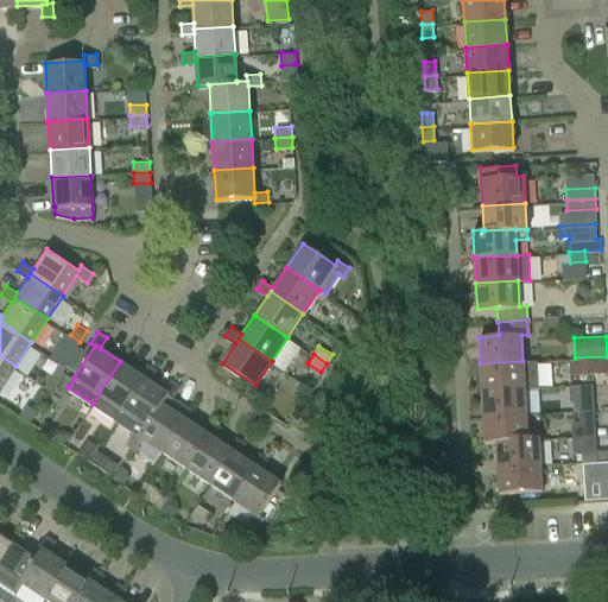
[(0,355),(0,388),(16,366),(0,355)]
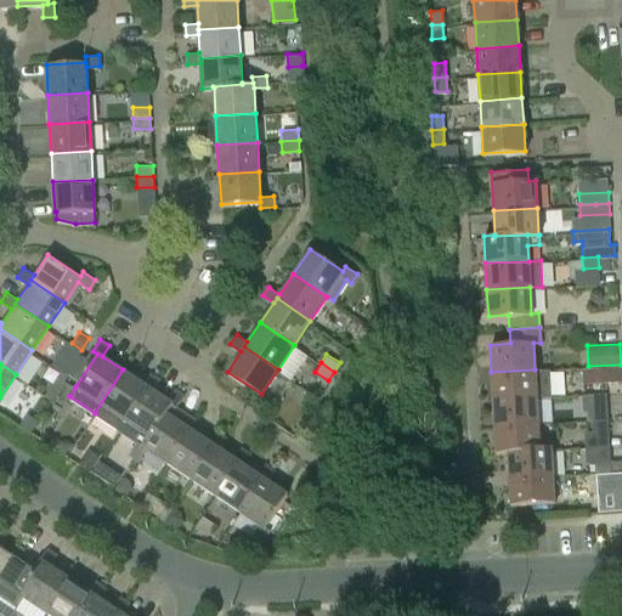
[(588,366),(582,366),(583,382),(621,379),(621,376),(621,365),(588,366)]
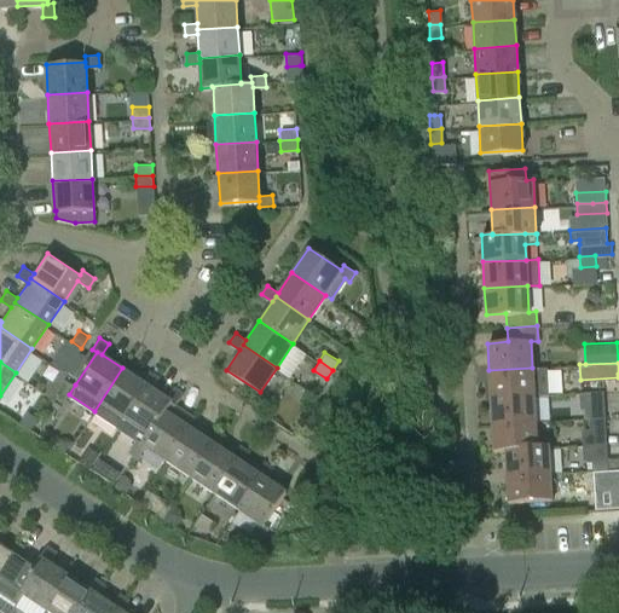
[(548,366),(532,368),(489,370),(491,395),(533,393),(549,393),(548,366)]
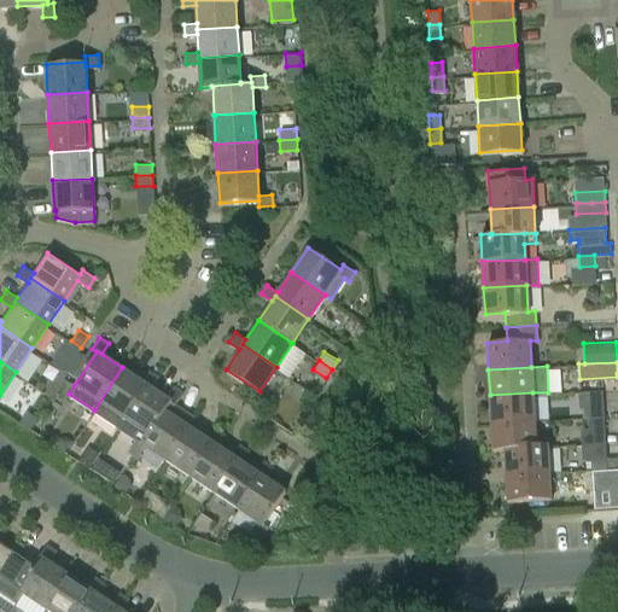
[(122,367),(94,411),(117,426),(124,417),(146,383),(151,386),(158,376),(149,369),(141,380),(122,367)]
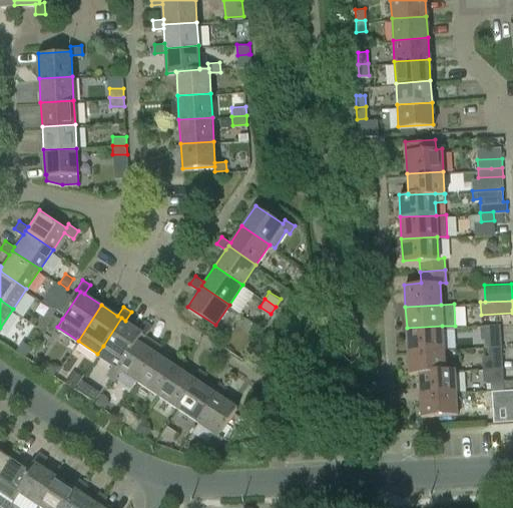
[(103,346),(97,354),(112,364),(113,363),(117,366),(122,359),(123,359),(136,340),(137,340),(142,333),(145,335),(151,325),(143,320),(137,329),(125,321),(121,318),(103,346)]
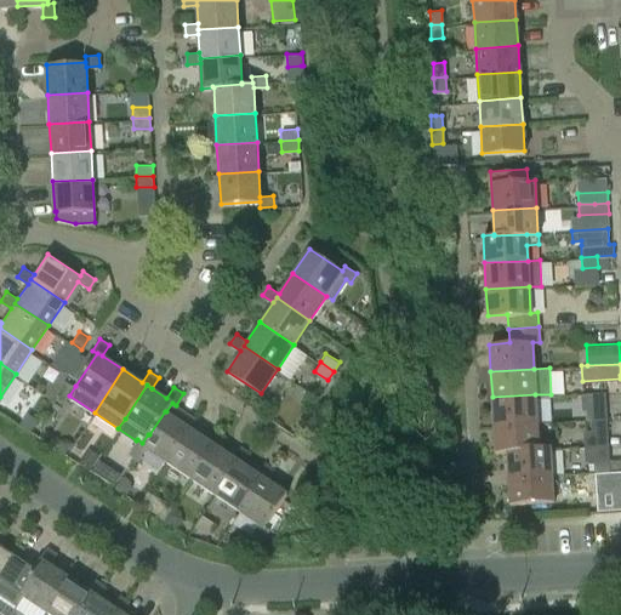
[(537,421),(535,394),(493,397),(494,423),(537,421)]
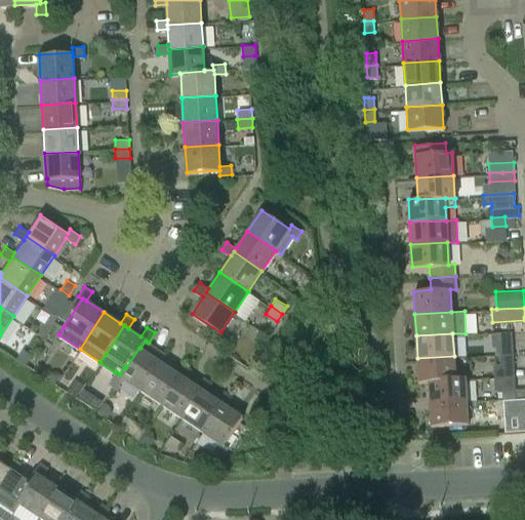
[(115,372),(110,382),(117,387),(123,377),(140,390),(160,361),(165,354),(149,343),(146,341),(140,348),(139,348),(126,367),(125,367),(120,374),(116,371),(115,372)]
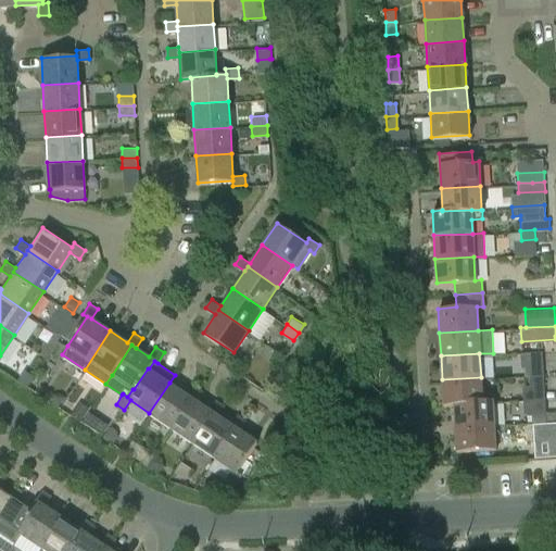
[(529,365),(529,375),(543,374),(542,364),(529,365)]
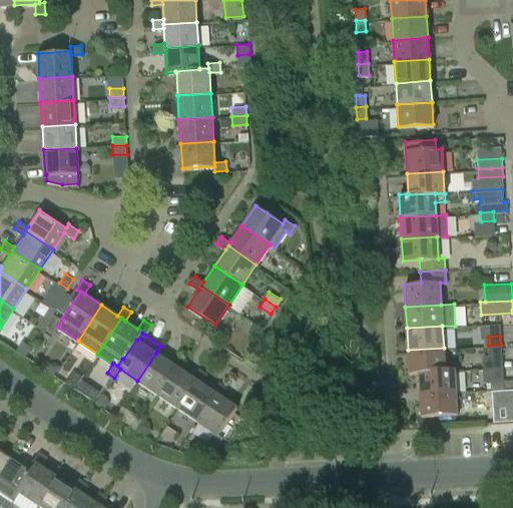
[(31,346),(23,341),(17,349),(26,355),(31,346)]
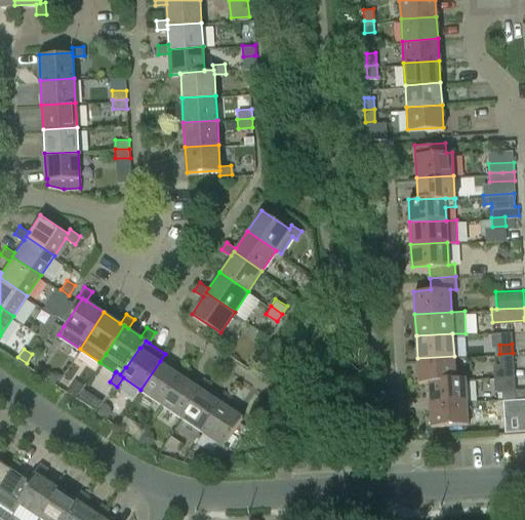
[(514,362),(513,353),(499,354),(500,363),(514,362)]
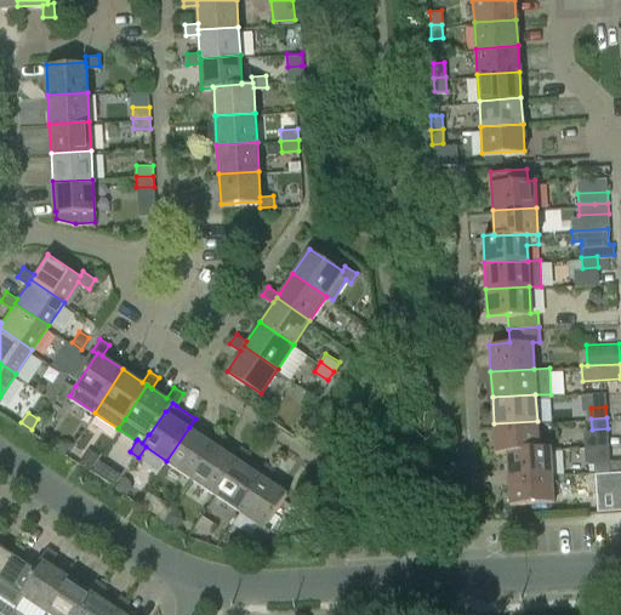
[(539,448),(539,446),(537,421),(494,423),(495,450),(507,450),(507,449),(539,448)]
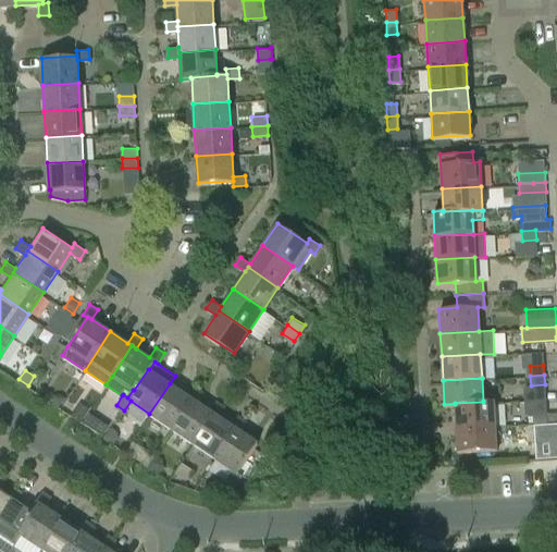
[(170,383),(149,414),(171,428),(192,397),(196,401),(201,391),(194,385),(187,395),(170,383)]
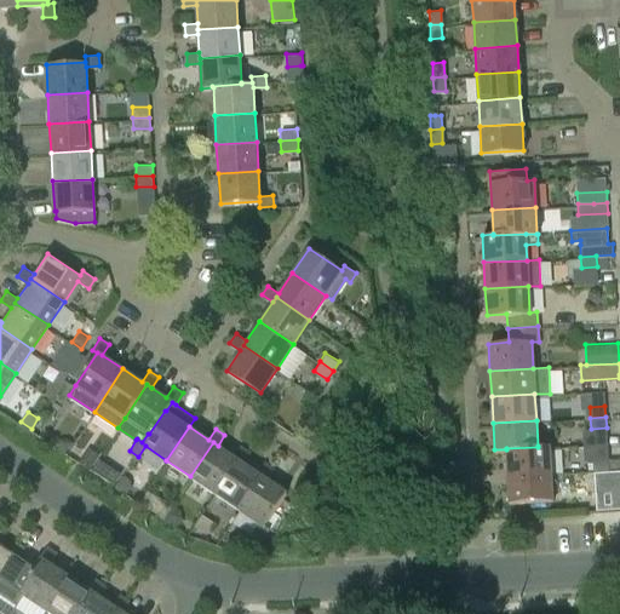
[(73,441),(67,436),(59,437),(55,443),(65,451),(73,441)]
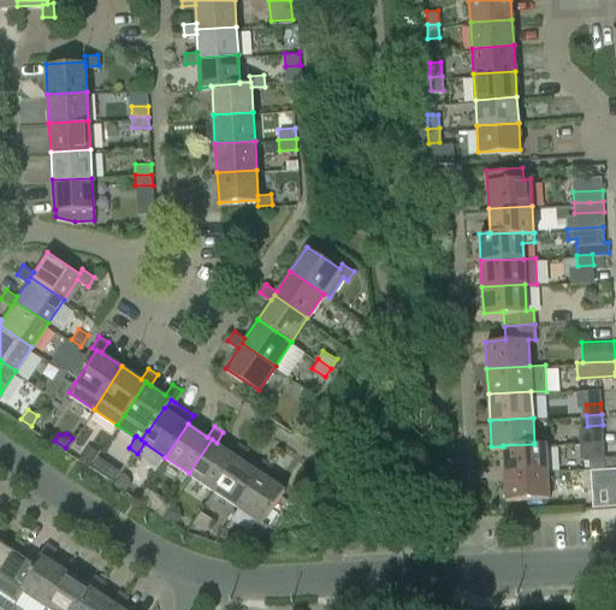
[(212,439),(189,473),(213,489),(236,456),(240,459),(247,448),(238,442),(231,452),(217,443),(212,439)]
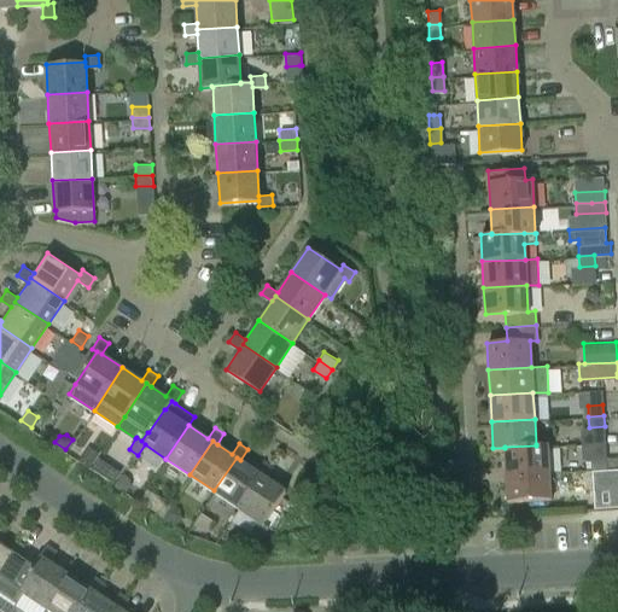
[(505,447),(505,448),(506,473),(549,471),(548,443),(536,444),(536,446),(505,447)]
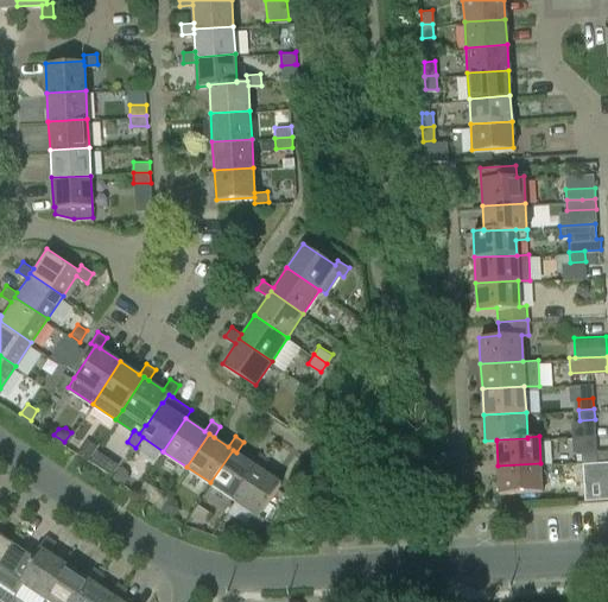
[(87,437),(78,450),(89,458),(97,444),(87,437)]
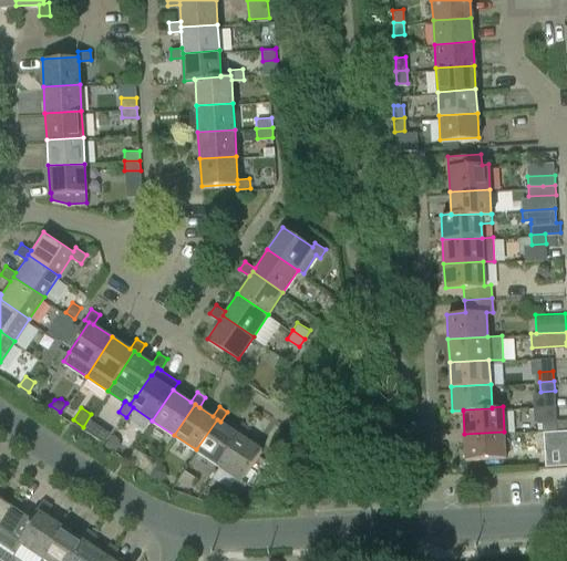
[(543,429),(557,428),(556,418),(542,419),(543,429)]
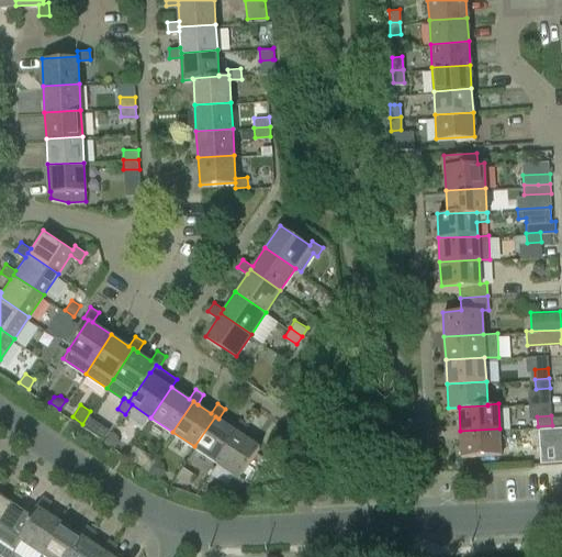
[(215,416),(194,446),(216,461),(237,431),(240,433),(247,423),(239,418),(233,427),(218,419),(215,416)]
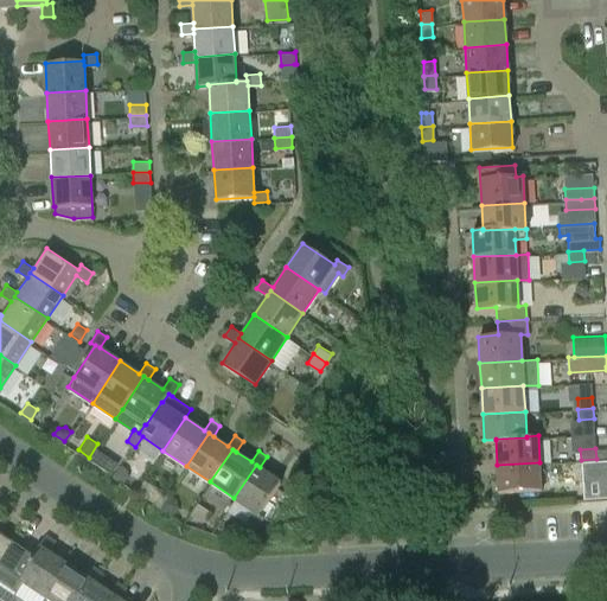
[(119,462),(110,456),(103,468),(112,474),(119,462)]
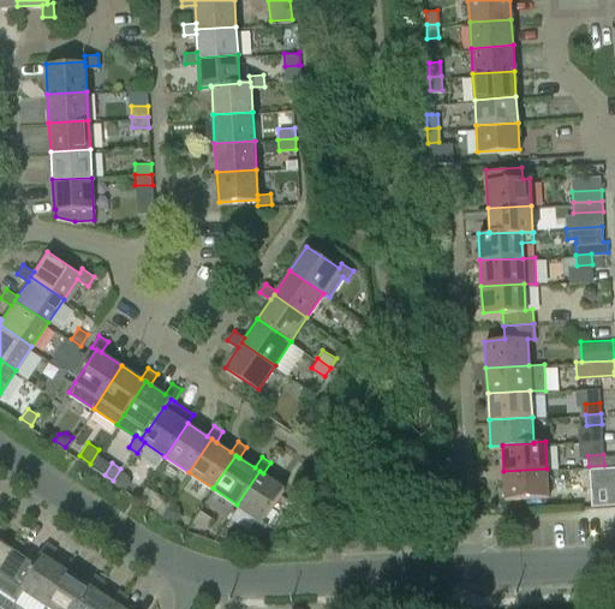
[(614,464),(589,466),(591,505),(614,502),(614,464)]
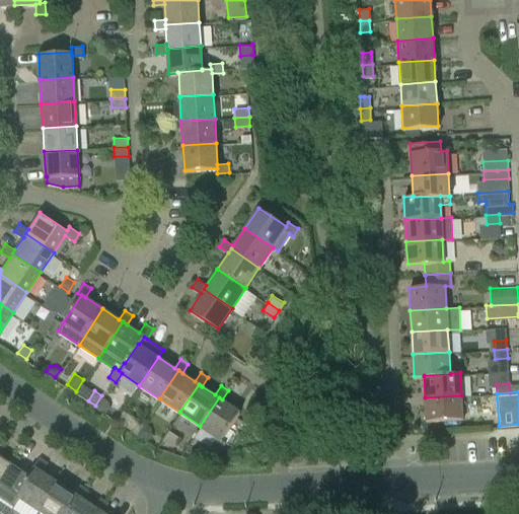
[(462,418),(461,395),(425,397),(426,420),(462,418)]
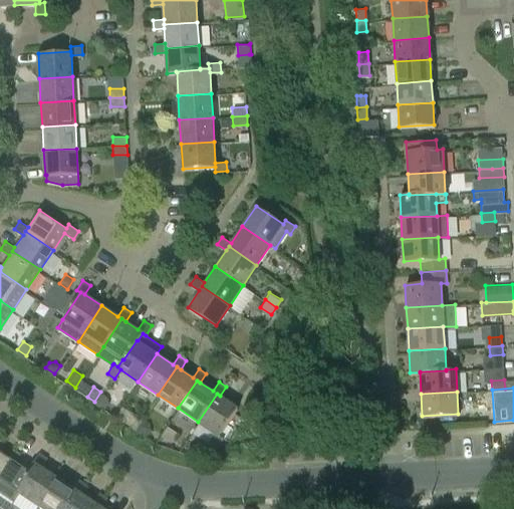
[(217,394),(198,422),(216,433),(209,442),(217,447),(224,437),(219,435),(237,408),(220,396),(217,394)]
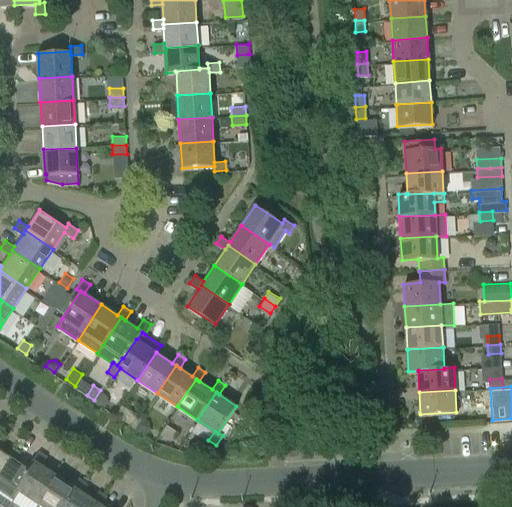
[(0,473),(11,456),(15,459),(21,450),(13,445),(7,454),(0,449),(0,473)]
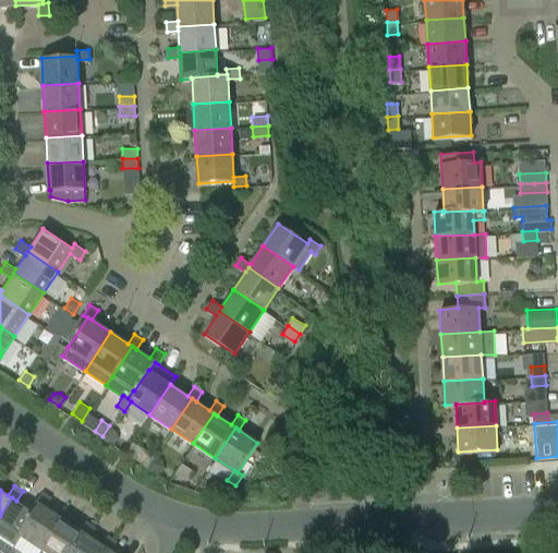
[(38,503),(44,506),(50,496),(43,491),(35,502),(38,504),(38,503)]
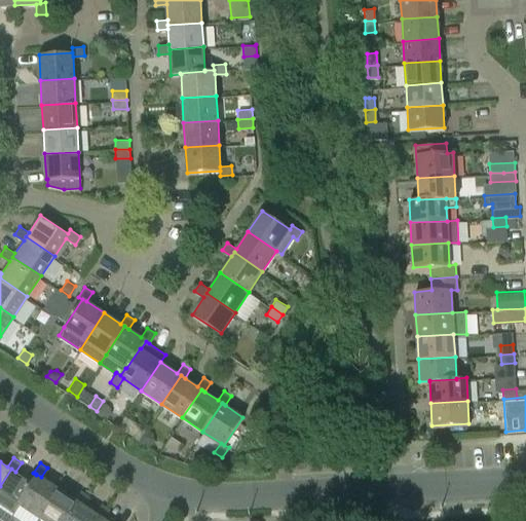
[(11,469),(0,486),(0,503),(14,512),(20,504),(19,504),(32,483),(31,482),(15,472),(11,469)]
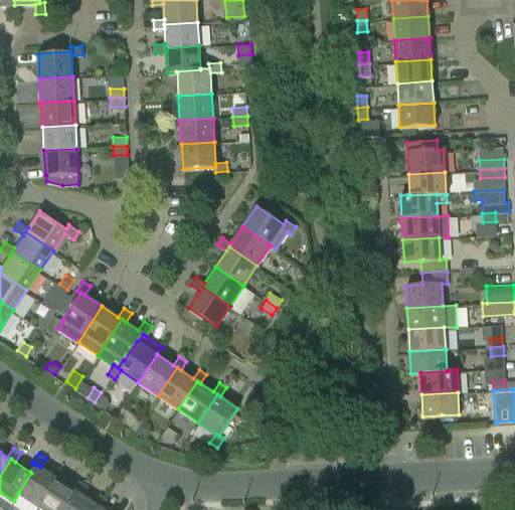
[(18,493),(19,493),(38,506),(56,478),(60,480),(66,471),(59,466),(53,475),(40,467),(35,464),(35,465),(30,472),(31,473),(18,493)]
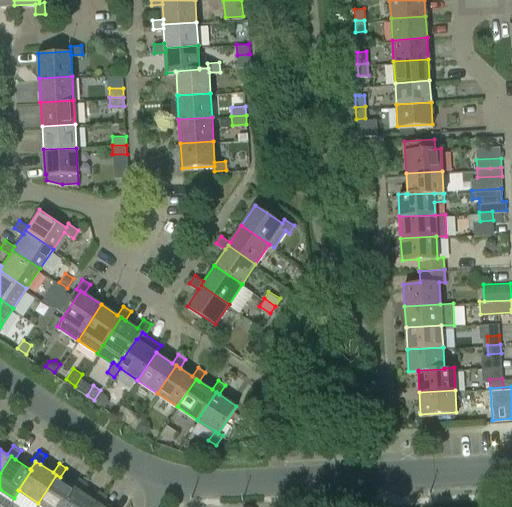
[(56,475),(38,503),(44,506),(63,506),(76,488),(80,491),(86,482),(79,477),(73,486),(60,477),(56,475)]
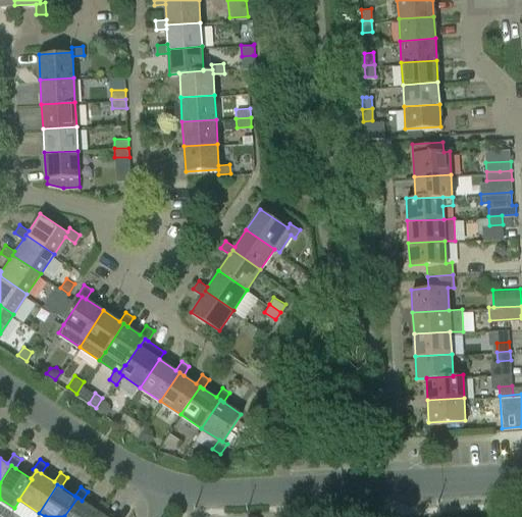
[(77,498),(64,516),(94,516),(98,511),(102,514),(108,505),(101,500),(95,509),(82,501),(77,498)]
